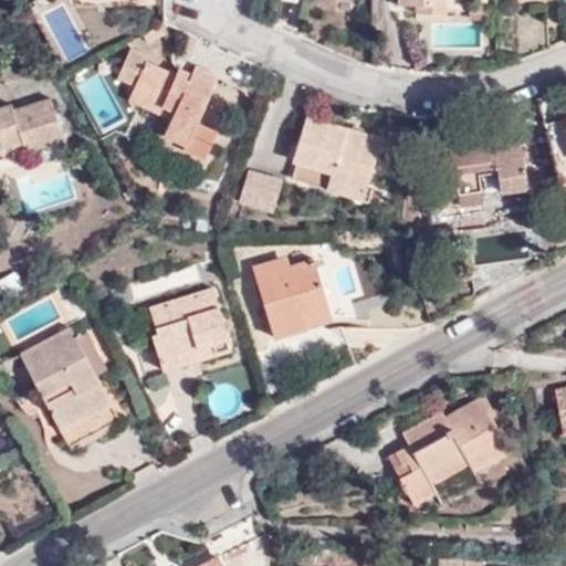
[(398,0),(398,2),(416,2),(415,18),(448,19),(448,0),(398,0)]
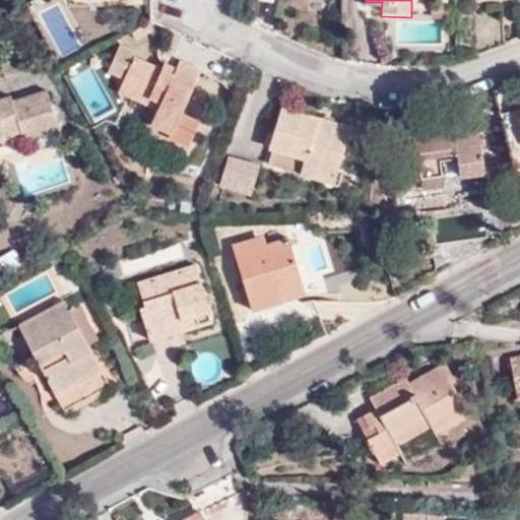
[(435,2),(435,12),(453,11),(453,2),(435,2)]
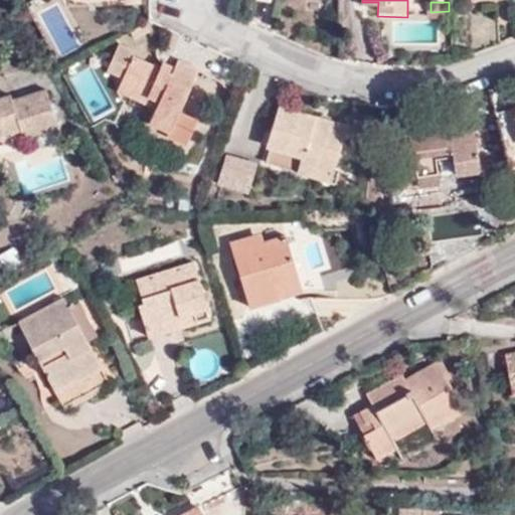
[(471,12),(471,51),(499,41),(499,12),(471,12)]
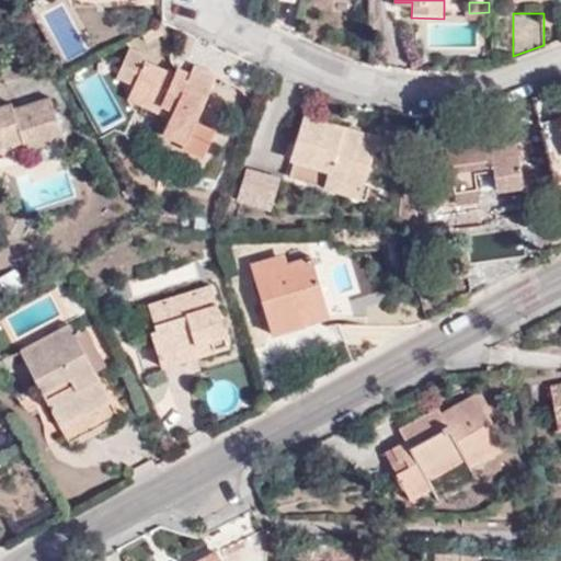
[(173,111),(170,118),(162,134),(184,142),(182,148),(204,158),(216,133),(195,123),(216,77),(195,65),(191,73),(187,79),(175,73),(146,59),(148,54),(132,46),(123,66),(132,70),(127,79),(136,82),(132,90),(173,111)]
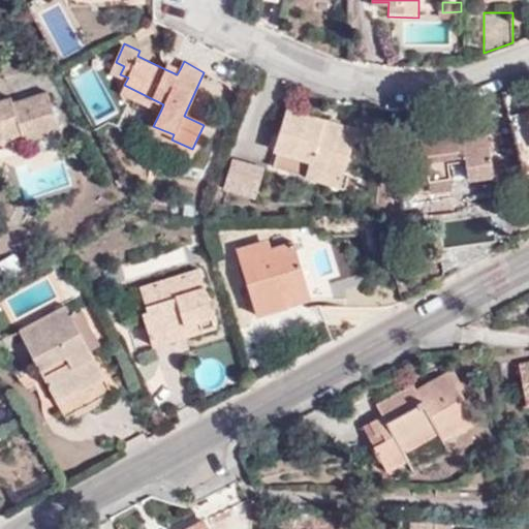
[(113,70),(120,74),(124,66),(116,62),(113,70)]
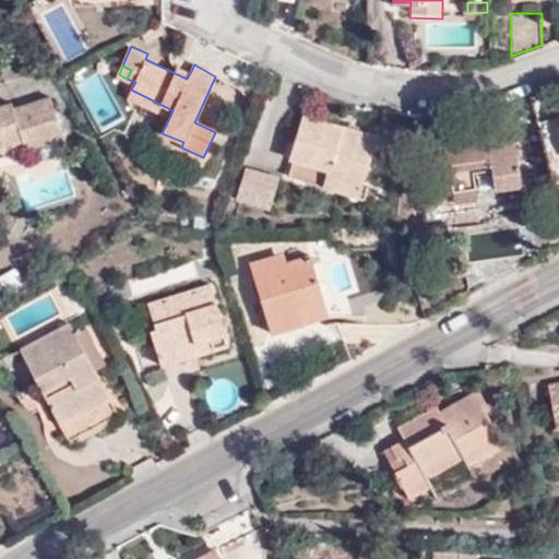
[(187,79),(190,73),(179,68),(175,73),(187,79)]
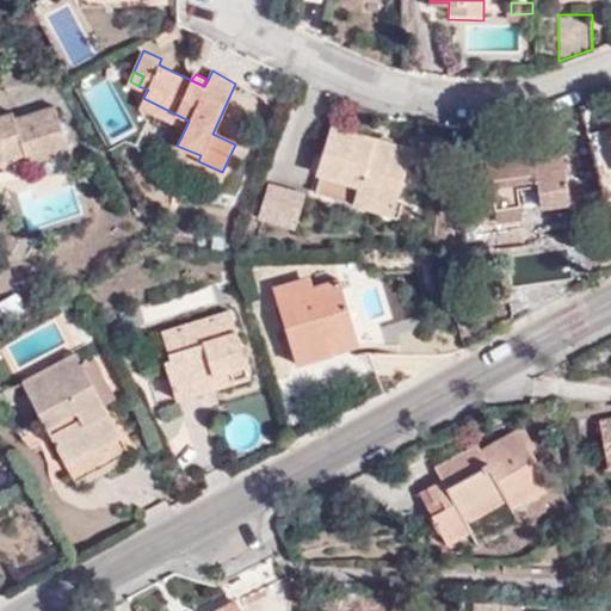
[(140,106),(185,129),(189,121),(143,98),(140,106)]
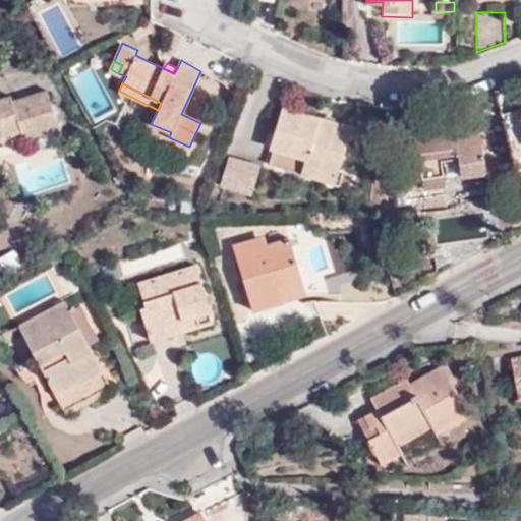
[(19,130),(22,139),(58,129),(46,91),(11,102),(9,96),(0,98),(0,134),(9,132),(19,130)]
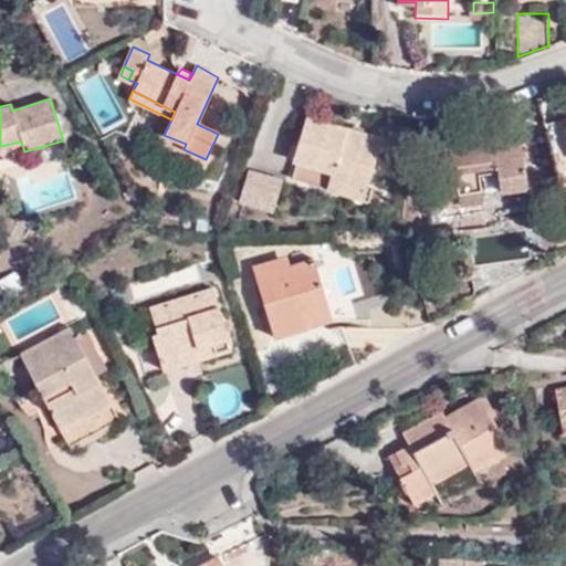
[(565,114),(545,122),(562,181),(565,179),(565,114)]
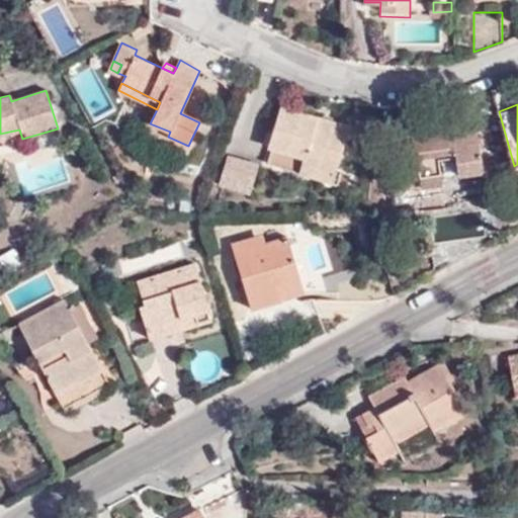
[(303,164),(335,175),(349,126),(281,105),(268,146),(272,147),(304,159),(303,164)]
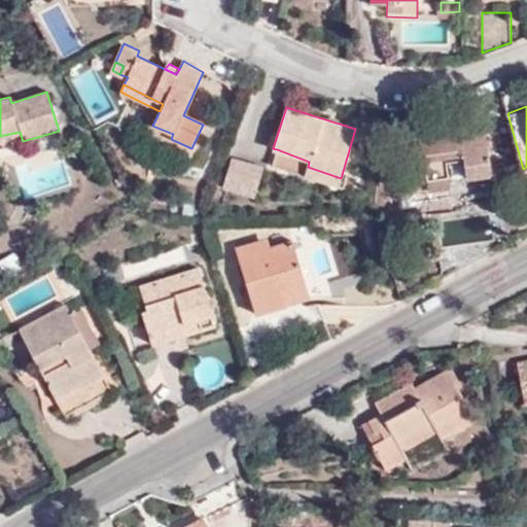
[(406,157),(411,191),(450,185),(446,159),(463,156),(466,178),(490,174),(484,126),(419,135),(419,146),(412,147),(413,151),(409,152),(409,156),(406,157)]
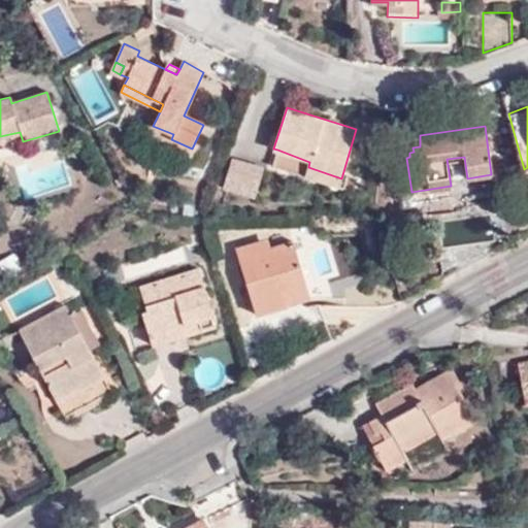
[(11,145),(23,141),(20,132),(9,134),(11,145)]
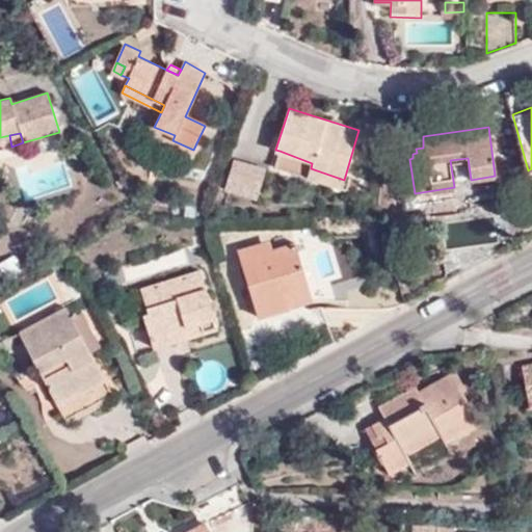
[(274,166),(308,177),(311,168),(312,163),(280,151),(274,166)]
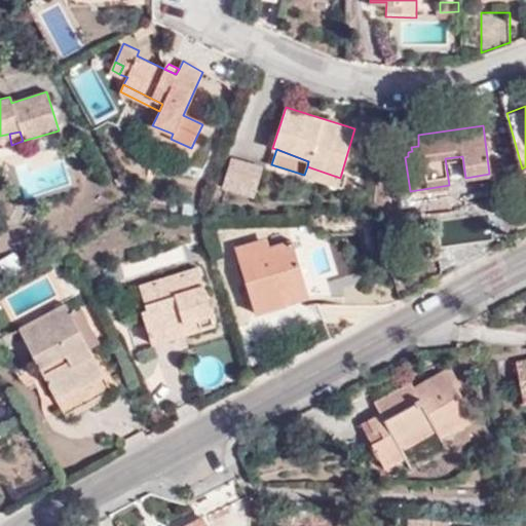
[(226,157),(221,190),(254,195),(259,161),(226,157)]
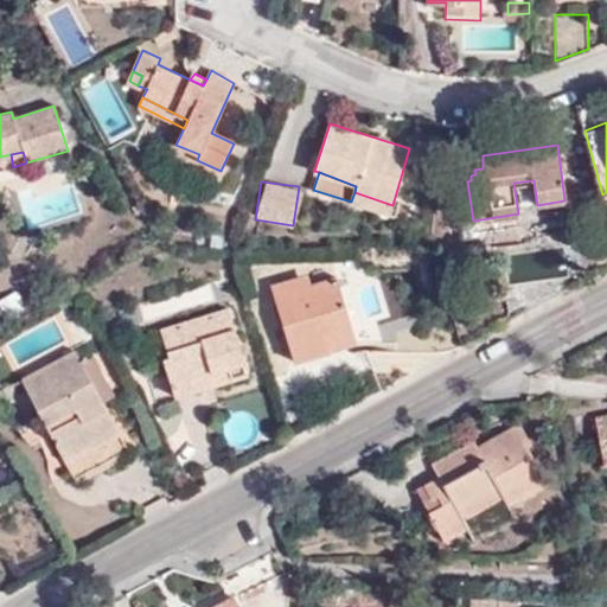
[(355,192),(351,202),(389,215),(393,205),(355,192)]
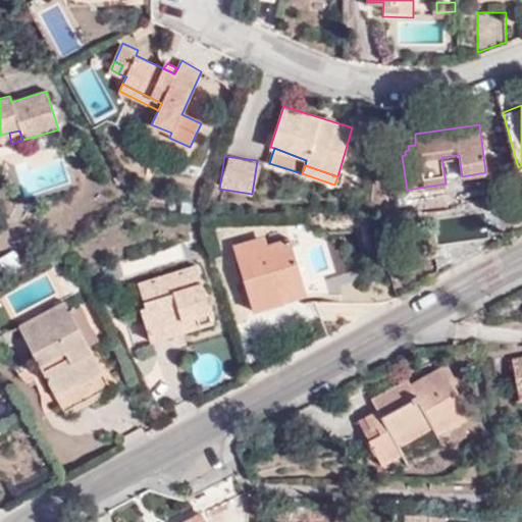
[(446,184),(407,190),(409,203),(448,198),(446,184)]
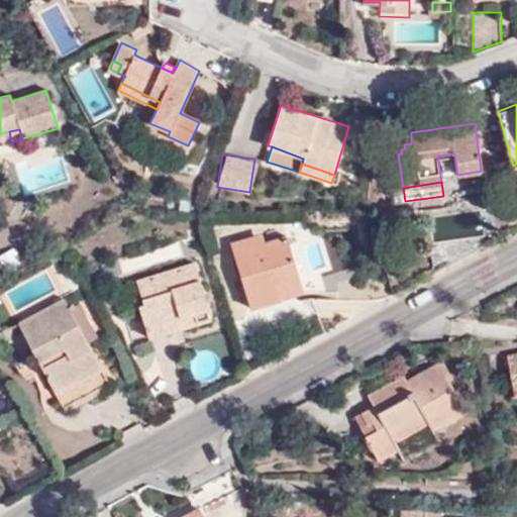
[(231,241),(251,308),(281,299),(280,294),(302,288),(287,235),(265,242),(263,234),(253,237),(252,234),(231,241)]
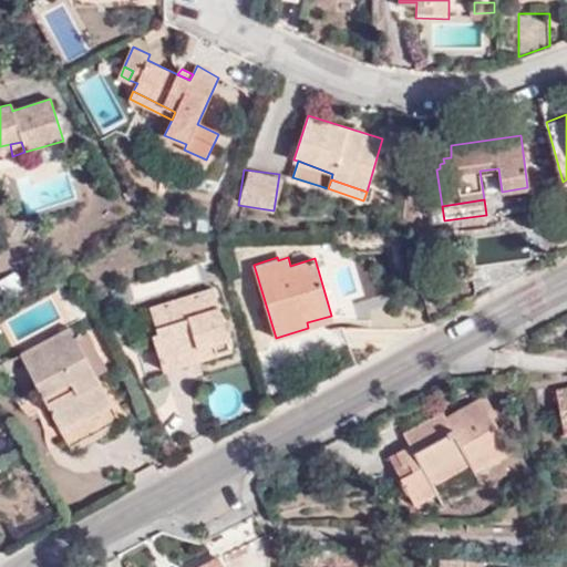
[(152,334),(163,371),(216,356),(215,350),(230,344),(213,288),(152,307),(158,332),(152,334)]
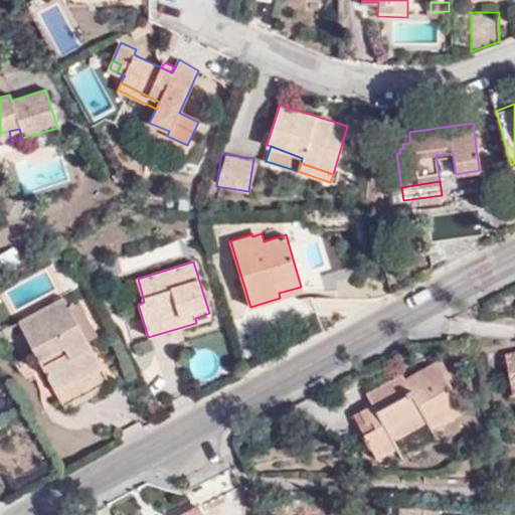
[(111,384),(88,341),(67,305),(62,297),(19,320),(65,408),(111,384)]
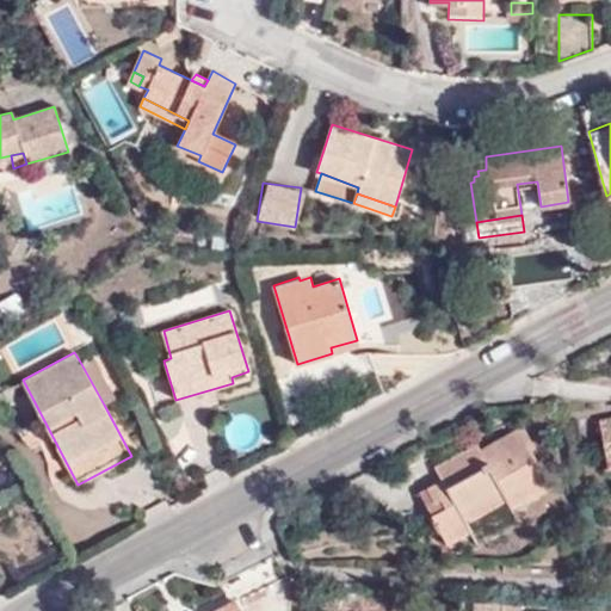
[(80,362),(104,405),(113,397),(91,357),(80,362)]
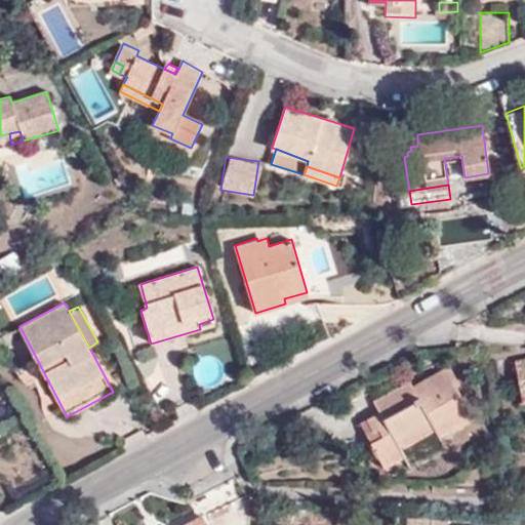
[(524,402),(524,358),(515,360),(522,403),(524,402)]
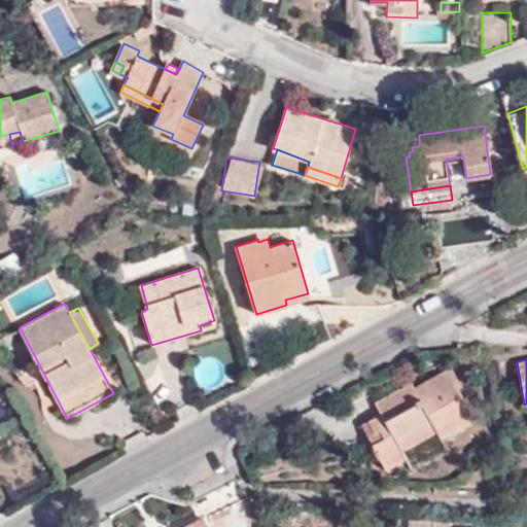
[(384,436),(372,444),(385,468),(405,457),(400,450),(438,429),(444,437),(475,419),(458,387),(461,385),(451,367),(426,381),(430,389),(420,394),(416,387),(412,382),(375,401),(381,413),(367,420),(374,431),(380,428),(384,436)]
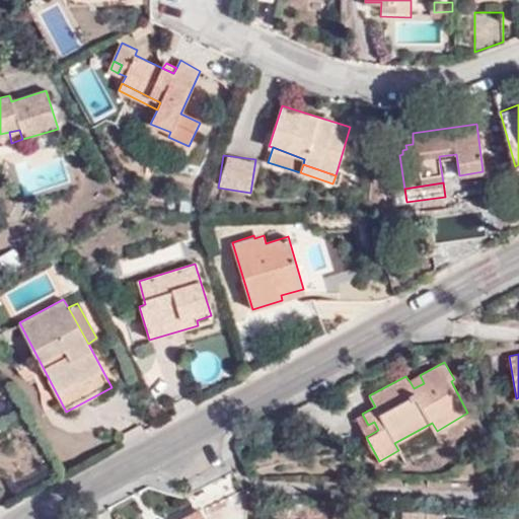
[(424,383),(420,375),(410,381),(414,388),(424,383)]
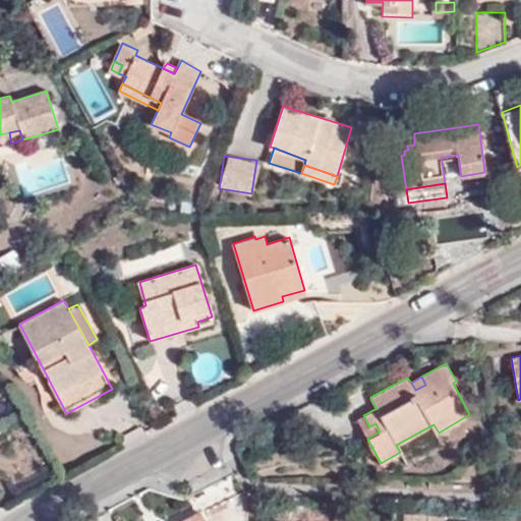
[(356,419),(367,439),(380,431),(375,423),(369,426),(363,415),(356,419)]
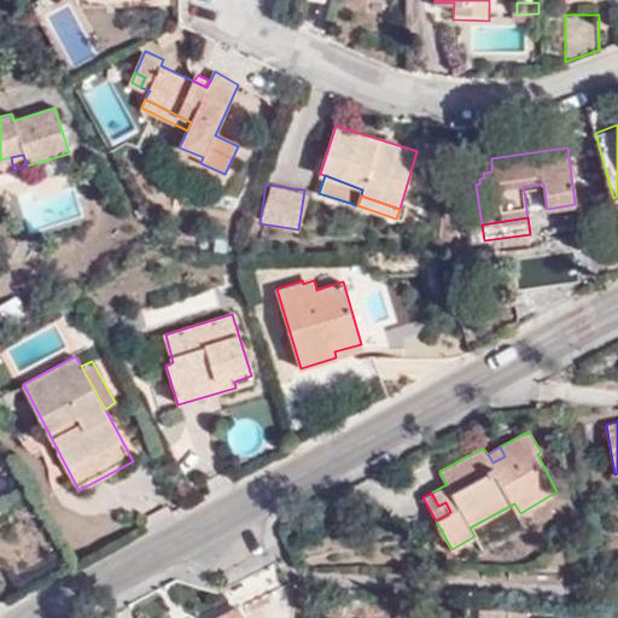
[(243,617),(237,606),(214,617),(243,617)]
